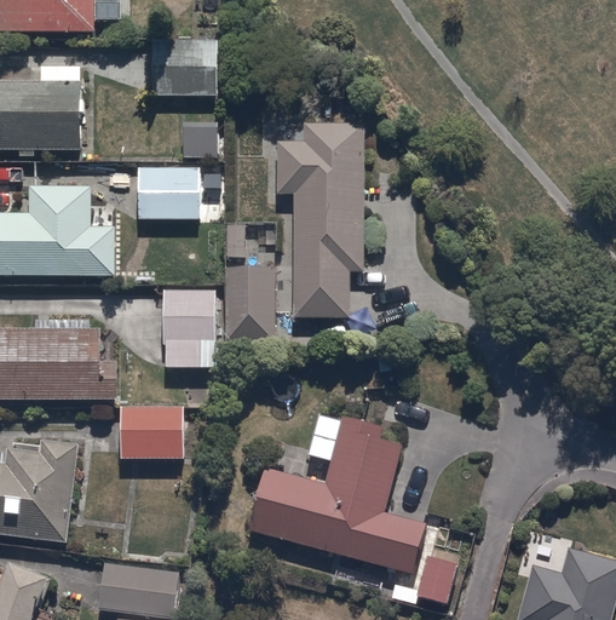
[(0,30),(96,32),(96,21),(104,21),(104,0),(0,0),(0,30)]
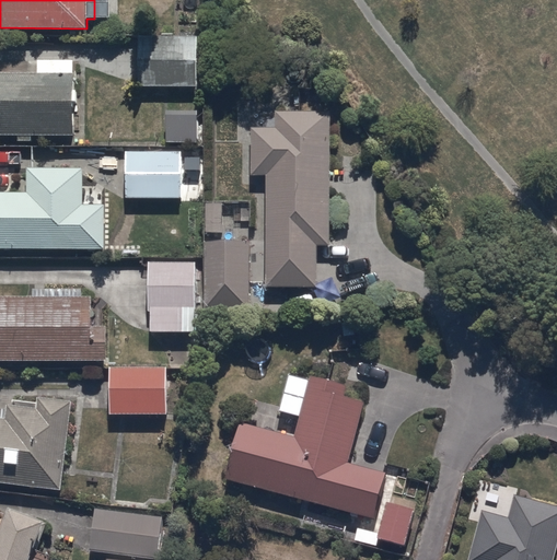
[(139,34),(139,85),(198,85),(199,35),(139,34)]
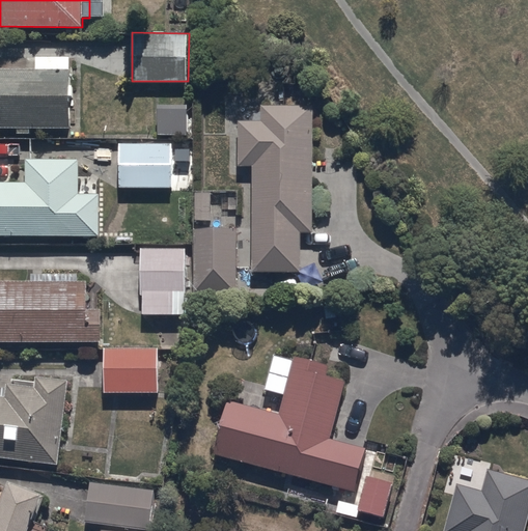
[(0,127),(15,128),(16,135),(30,135),(30,128),(71,128),(71,56),(34,56),(34,68),(0,68),(0,127)]
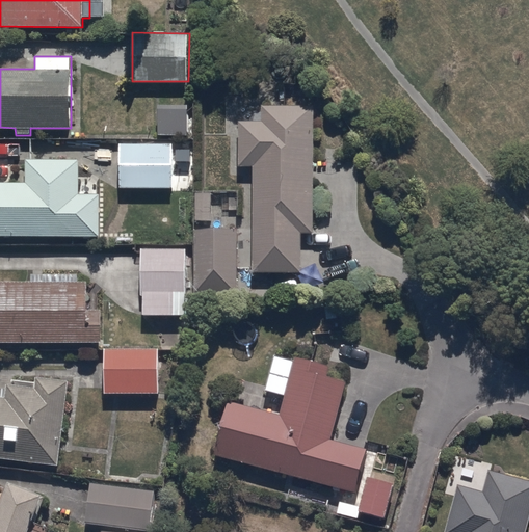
[(158,106),(159,134),(187,134),(188,106),(158,106)]
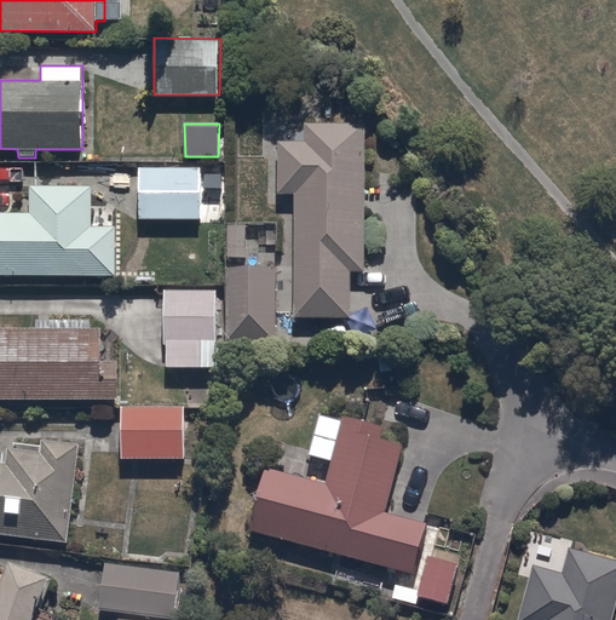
[(293,195),(293,317),(349,317),(350,270),(361,270),(362,124),(303,124),(303,142),(275,141),(275,195),(293,195)]
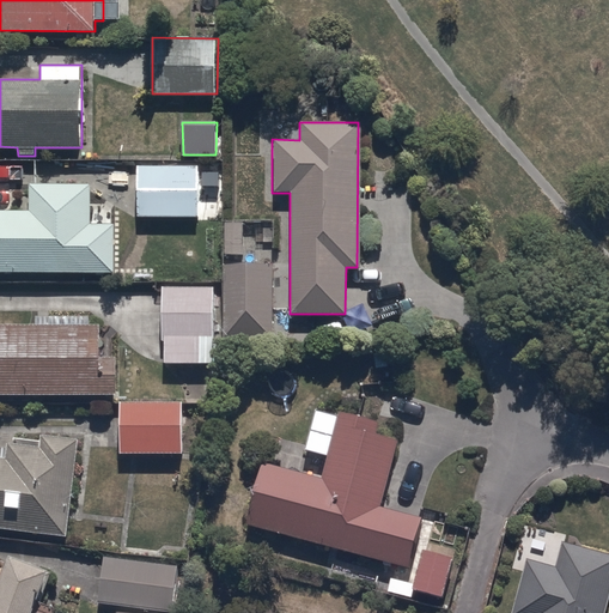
[(138,164),(136,216),(199,217),(199,165),(138,164)]
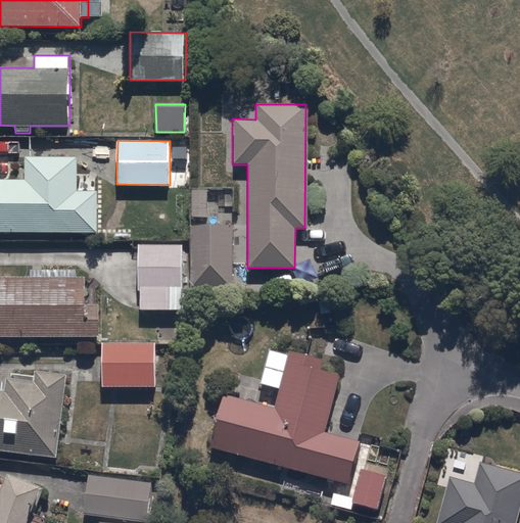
[(0,231),(98,232),(99,190),(79,190),(79,157),(27,156),(26,180),(0,179),(0,231)]
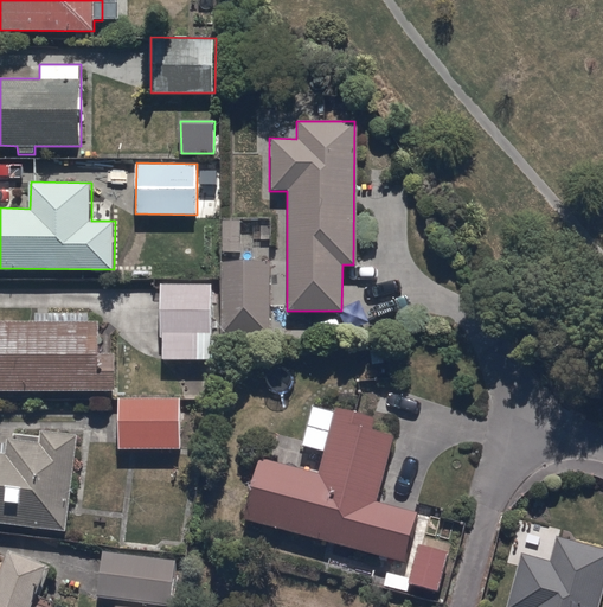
[(219,218),(219,253),(238,253),(238,218),(219,218)]
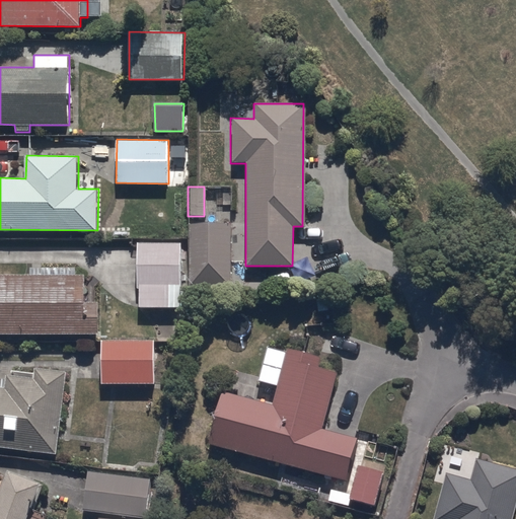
[(188,222),(187,285),(230,285),(230,222),(188,222)]
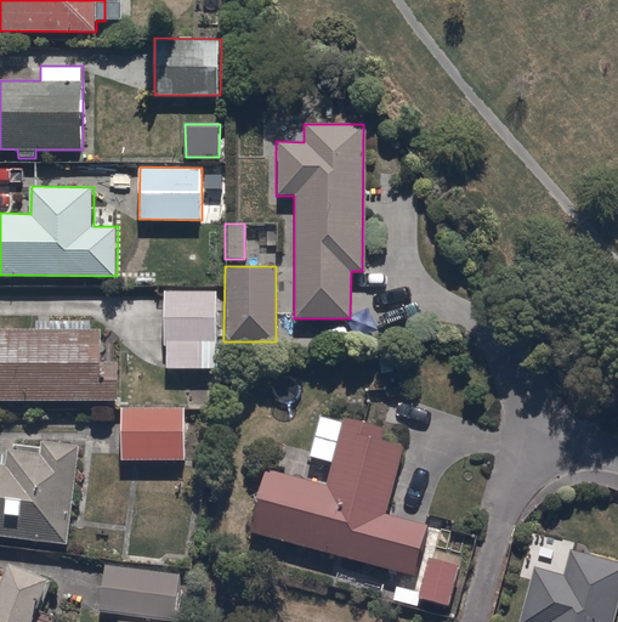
[(163,290),(164,369),(216,369),(216,290),(163,290)]
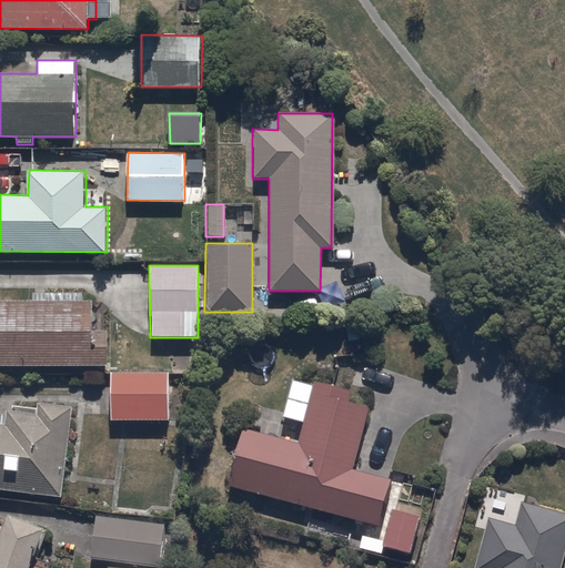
[(0,364),(107,365),(107,330),(91,330),(91,298),(0,298),(0,364)]
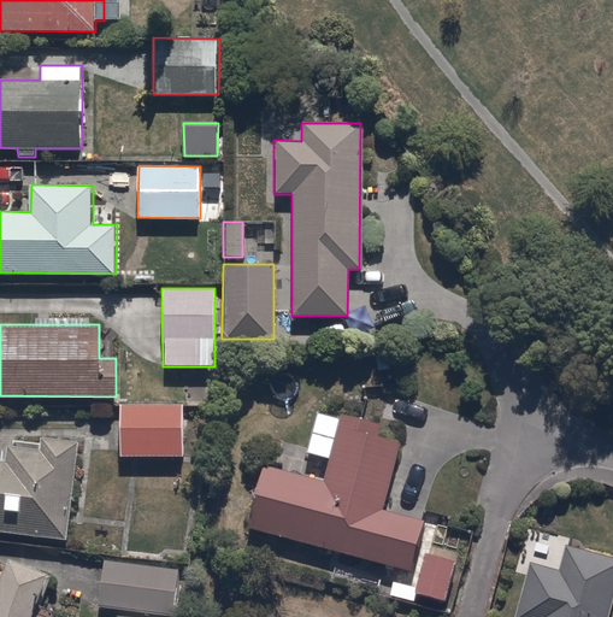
[(119,406),(121,457),(183,456),(182,404),(119,406)]
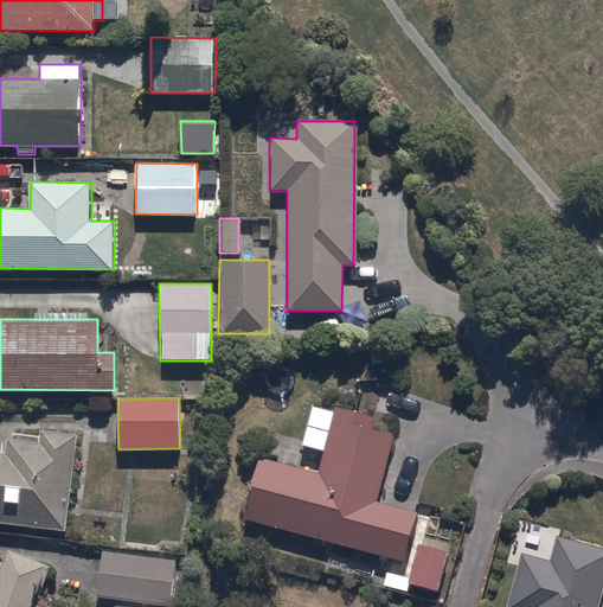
[(257,458),(241,518),(404,562),(418,512),(376,500),(393,434),(371,427),(374,416),(334,406),(333,411),(312,406),(301,443),(324,449),(316,474),(257,458)]
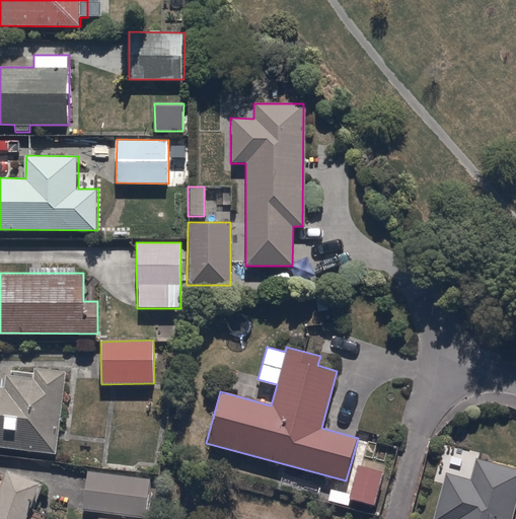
[(0,447),(56,453),(64,369),(34,366),(33,378),(5,376),(4,386),(0,385),(0,447)]
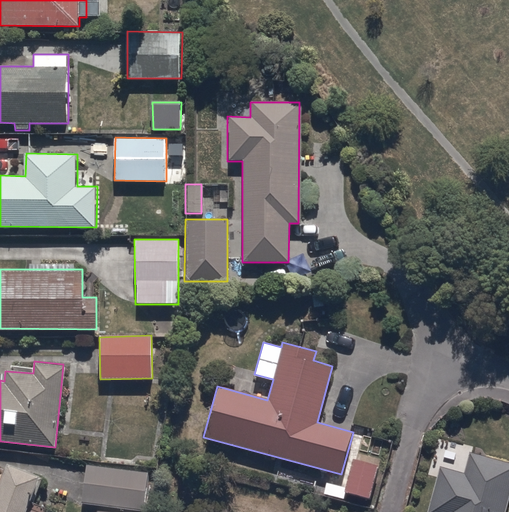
[(504,511),(508,496),(508,460),(469,450),(463,472),(438,466),(426,511),(504,511)]
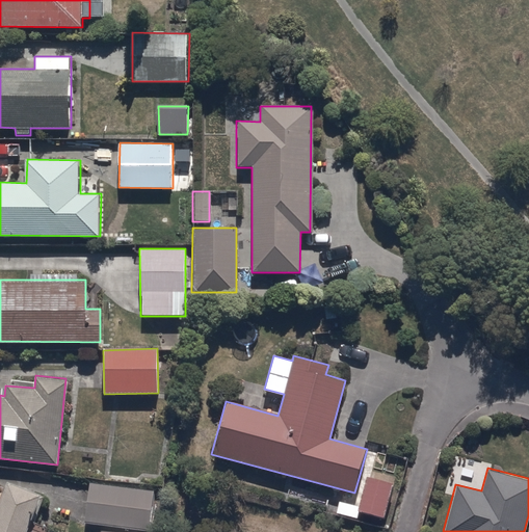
[(393,482),(366,475),(358,510),(385,516),(393,482)]
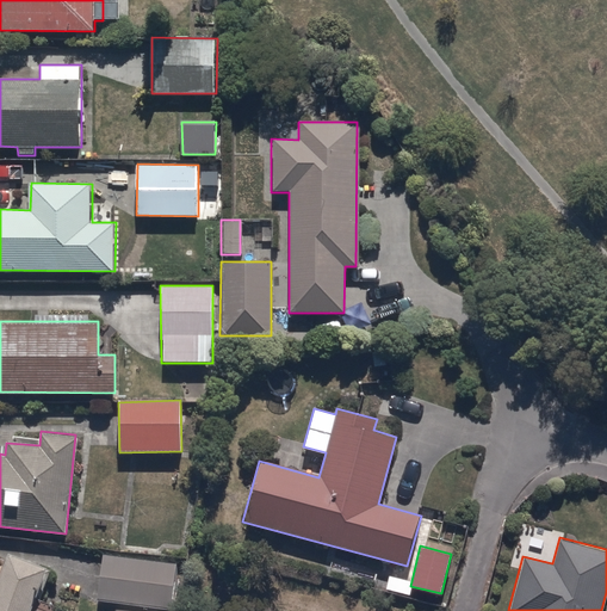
[(0,610),(55,610),(59,603),(39,597),(51,567),(11,551),(0,579),(0,610)]
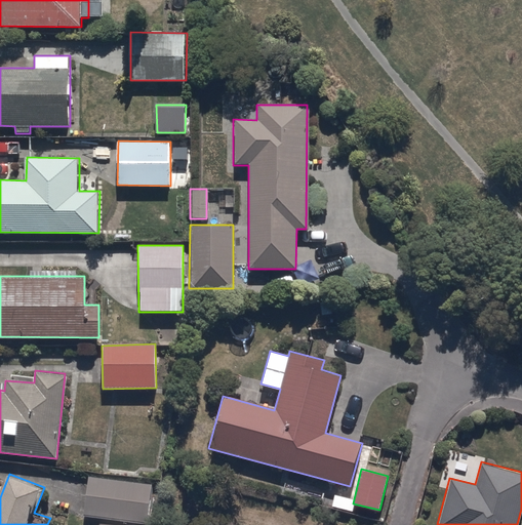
[(87,474),(82,516),(149,523),(154,480),(87,474)]
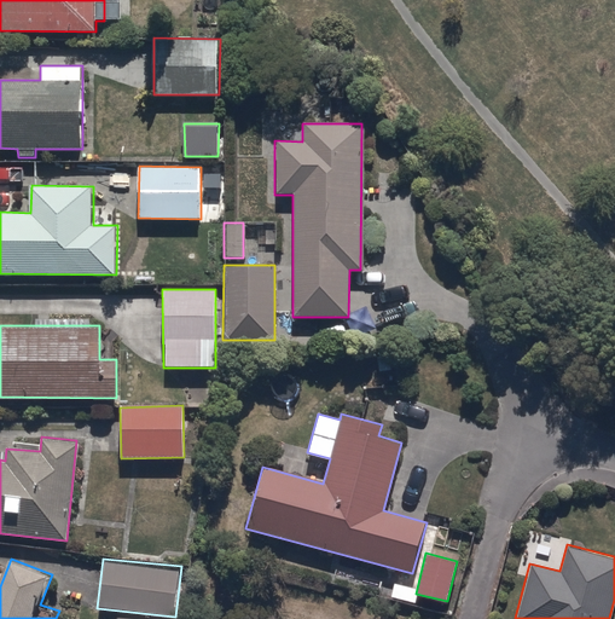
All buildings are outlined.
